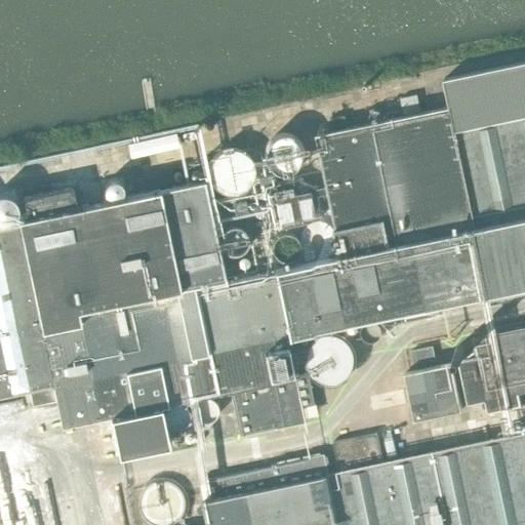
[(22,197),(26,216),(17,218),(17,221),(0,225),(0,395),(29,390),(32,406),(56,401),(62,426),(110,416),(118,454),(169,444),(161,405),(231,391),(240,434),(306,420),(305,416),(303,406),(315,403),(308,372),(298,374),(290,335),(402,312),(436,305),(491,292),(524,285),(524,327),(474,338),(476,348),(487,399),(489,411),(523,404),(521,392),(524,390),(524,432),(385,461),(378,432),(365,434),(334,440),(340,471),(329,473),(325,453),(201,480),(210,524),(524,524),(524,61),(444,78),(449,106),(318,133),(322,153),(337,227),(334,227),(339,253),(225,275),(215,231),(214,226),(209,202),(208,199),(204,178),(77,205),(73,187),(22,197)]
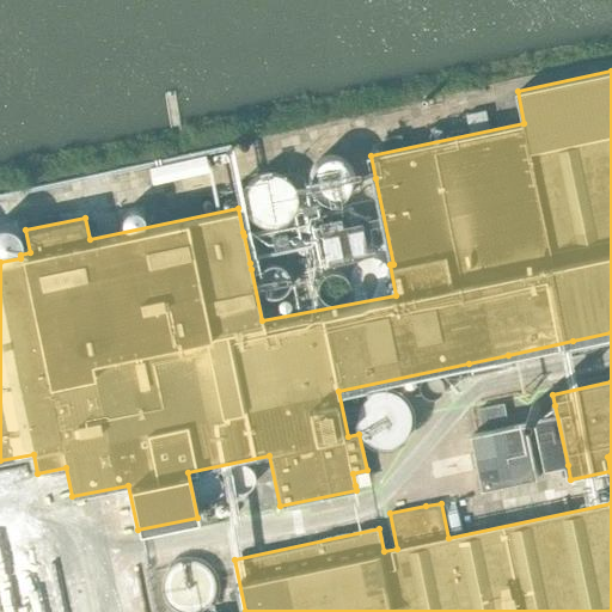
[(491,129),(488,110),(467,114),(472,134),(491,129)]
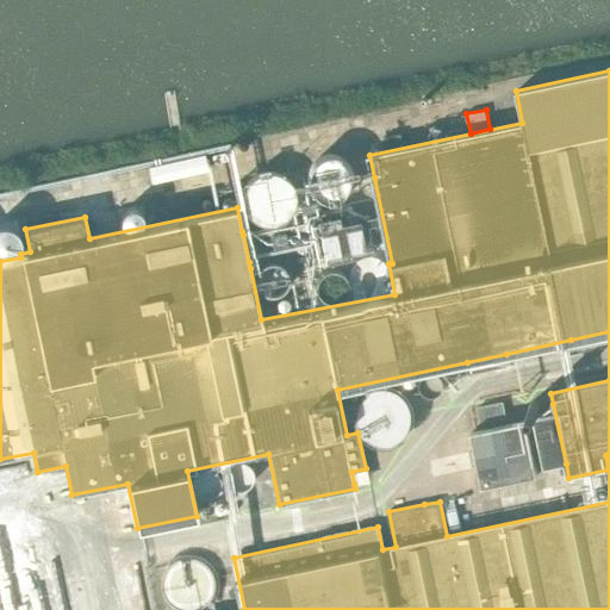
[(385,137),(387,151),(404,148),(402,134),(385,137)]
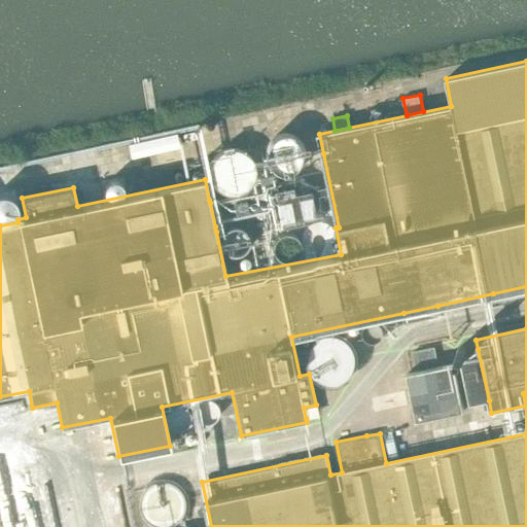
[(145,140),(129,143),(132,157),(148,153),(180,146),(179,145),(177,133),(145,140)]
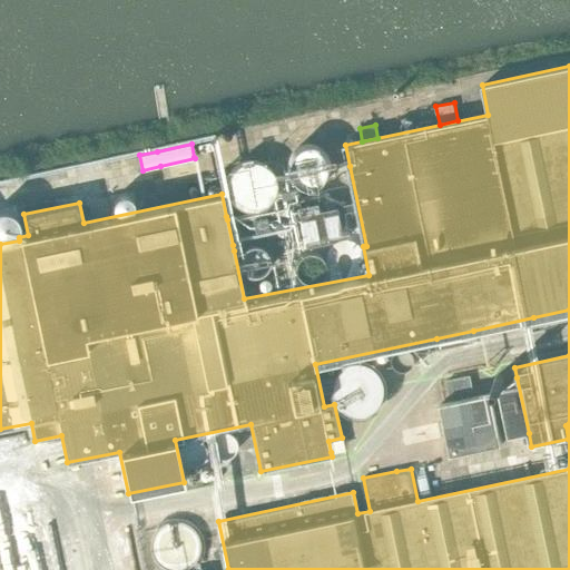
[(307,145),(303,146),(297,147),(295,149),(292,153),(290,156),(287,160),(286,166),(287,170),(288,176),(290,177),(292,180),(294,183),(297,185),(298,186),(302,187),(306,188),(310,188),(314,188),(317,187),(321,185),(323,183),(325,182),(327,178),(327,176),(330,173),(330,169),(331,167),(330,164),(328,158),(326,155),(323,150),(320,148),(316,146),(311,145),(307,145)]
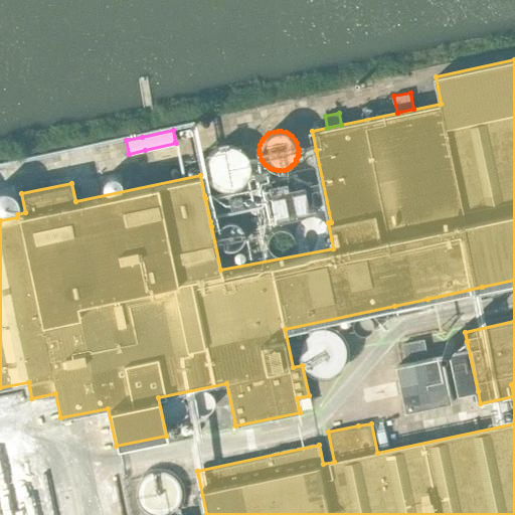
[(226,145),(223,145),(219,146),(216,148),(212,151),(208,155),(206,161),(205,167),(206,173),(208,179),(212,184),(216,187),(221,189),(226,190),(233,189),(238,187),(239,186),(244,183),(247,178),(249,173),(249,170),(250,167),(249,163),(248,160),(248,158),(246,155),(244,152),(239,148),(233,145),(226,145)]
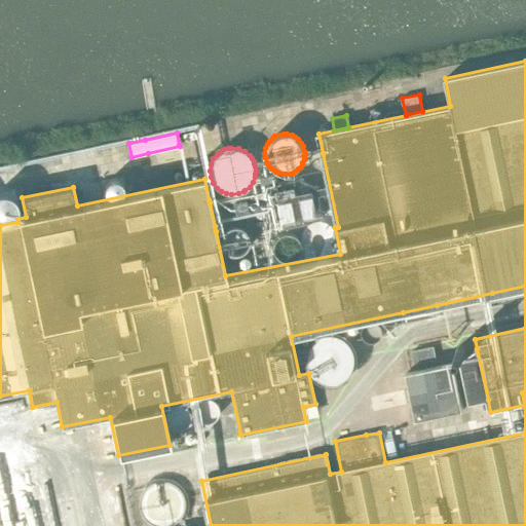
[(295,178),(289,179),(285,181),(280,184),(276,188),(274,194),(273,200),(274,207),(276,212),(280,217),(284,219),(288,221),(292,222),(295,223),(301,222),(304,221),(307,219),(310,217),(313,214),(315,211),(317,205),(318,200),(317,195),(315,190),(311,185),(307,181),(301,179),(295,178)]
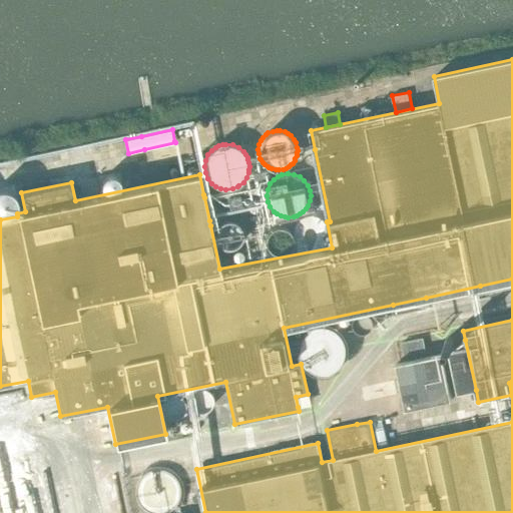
[(312,220),(308,221),(306,222),(303,224),(301,227),(300,230),(299,233),(299,235),(300,237),(301,241),(302,242),(304,244),(306,245),(310,247),(312,247),(315,247),(319,245),(322,243),(324,240),(325,237),(326,234),(325,231),(324,227),(322,225),(321,224),(319,222),(317,221),(312,220)]
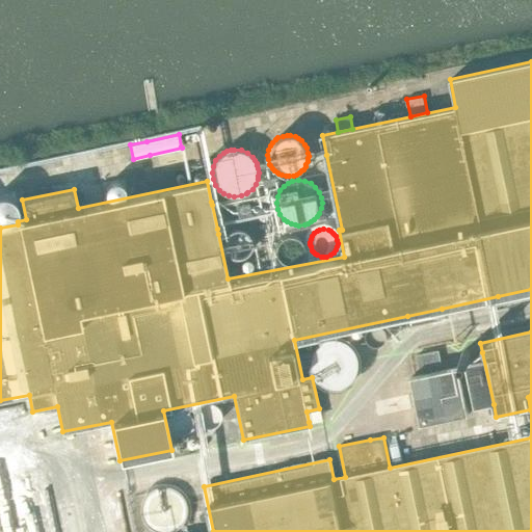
[(531,289),(498,296),(500,307),(531,299),(531,289)]
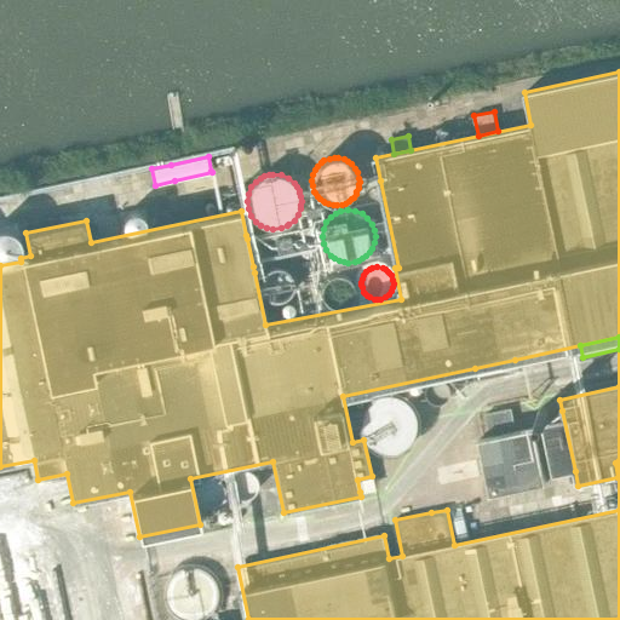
[(515,360),(475,368),(477,379),(517,371),(515,360)]
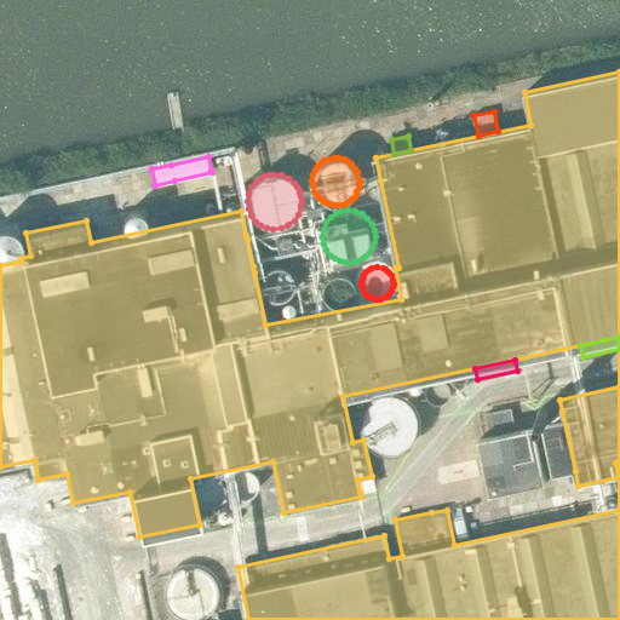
[(390,392),(382,394),(374,399),(368,403),(366,407),(362,413),(361,419),(361,425),(362,431),(363,436),(367,441),(371,445),(375,449),(382,452),(388,453),(391,453),(399,452),(406,449),(412,445),(414,442),(418,437),(419,431),(420,425),(420,420),(419,414),(418,408),(414,405),(412,401),(407,397),(402,395),(399,394),(390,392)]
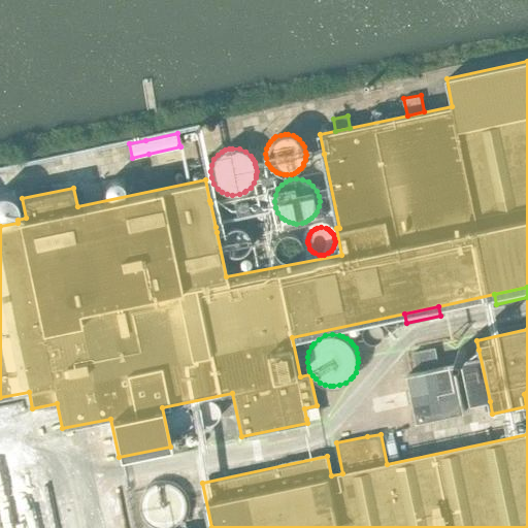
[(436,349),(415,354),(418,366),(439,361),(436,349)]
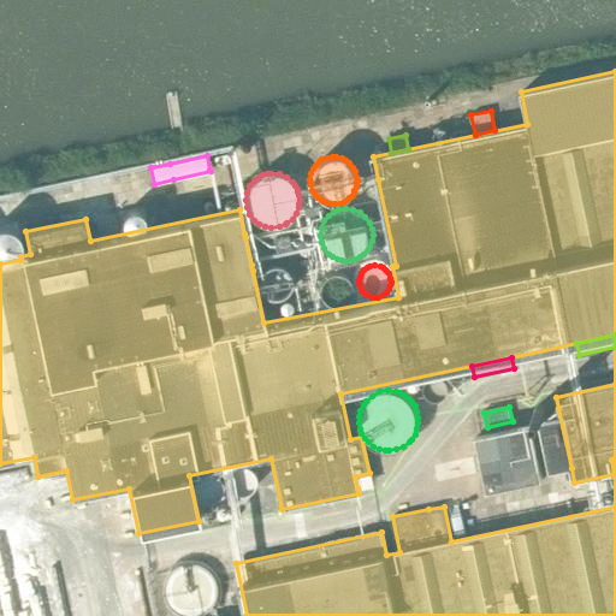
[(572,468),(558,408),(540,422),(551,472),(572,468)]
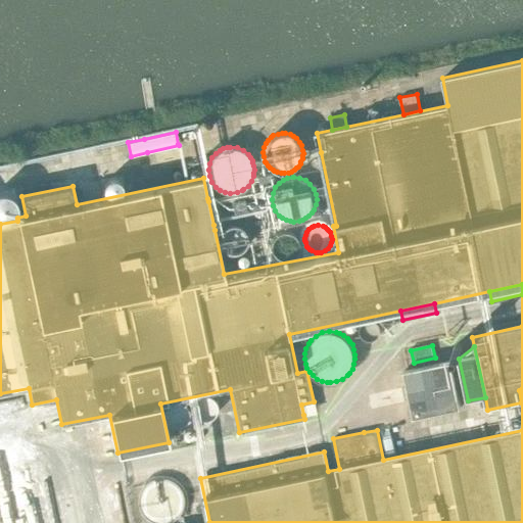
[(452,361),(405,371),(414,418),(461,409),(452,361)]
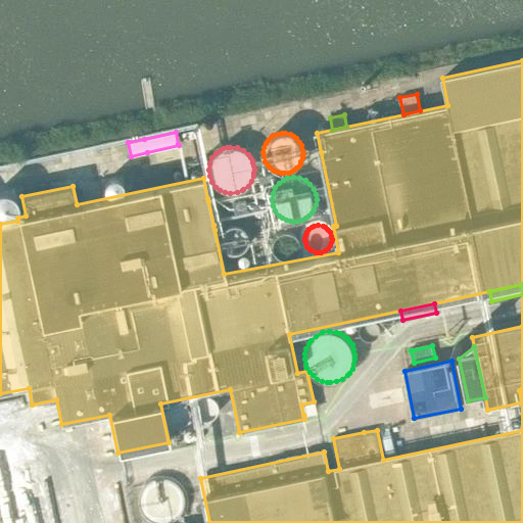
[(160,478),(157,478),(151,481),(148,483),(145,486),(142,491),(141,494),(140,498),(140,503),(141,507),(142,511),(144,514),(145,516),(147,517),(150,520),(153,522),(157,522),(168,522),(171,522),(174,521),(176,520),(179,517),(182,514),(184,511),(186,505),(186,501),(186,496),(185,493),(183,489),(181,486),(179,484),(176,481),(173,480),(169,478),(164,478),(160,478)]
